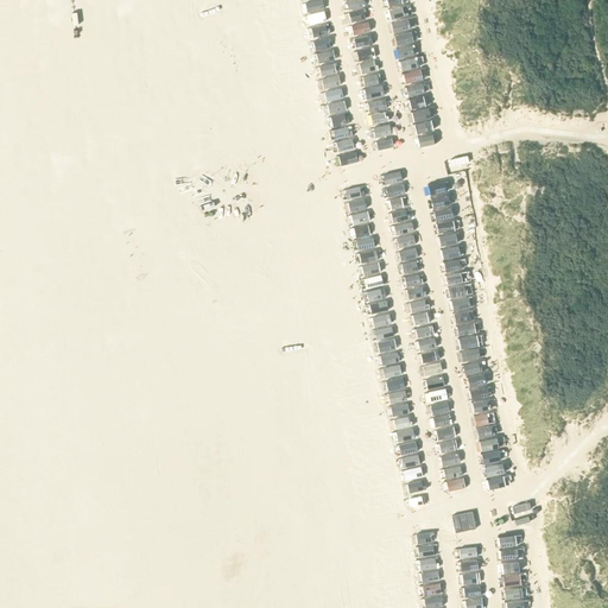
[(303,0),(306,13),(323,10),(320,0),(303,0)]
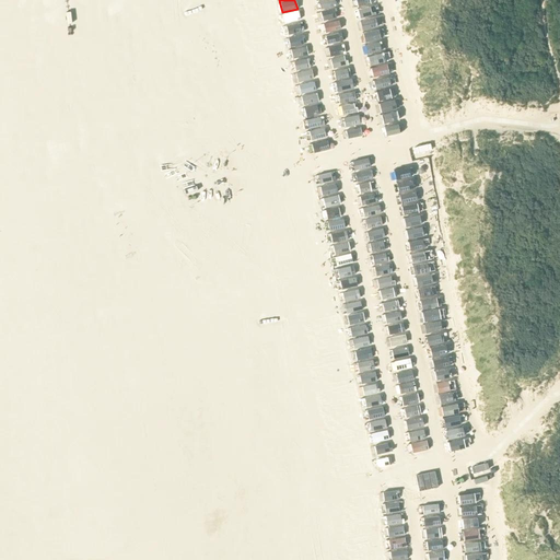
[(353,0),(358,16),(362,15),(360,8),(365,7),(363,0),(353,0)]
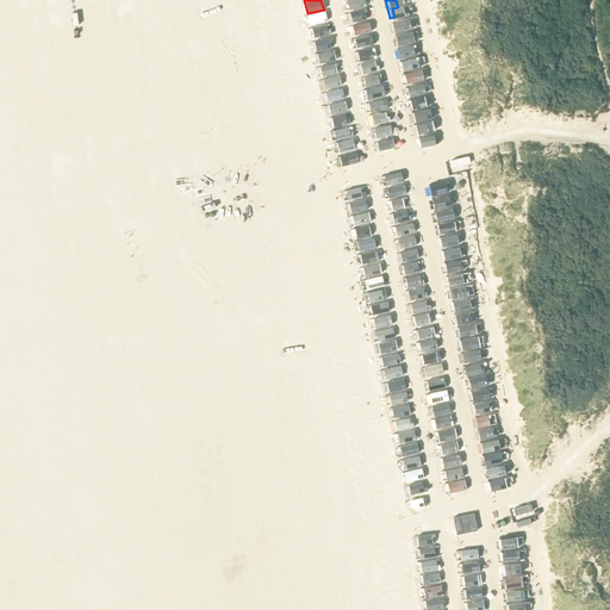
[(340,166),(356,163),(341,88),(340,88),(324,13),(307,17),(334,143),(335,142),(340,166)]
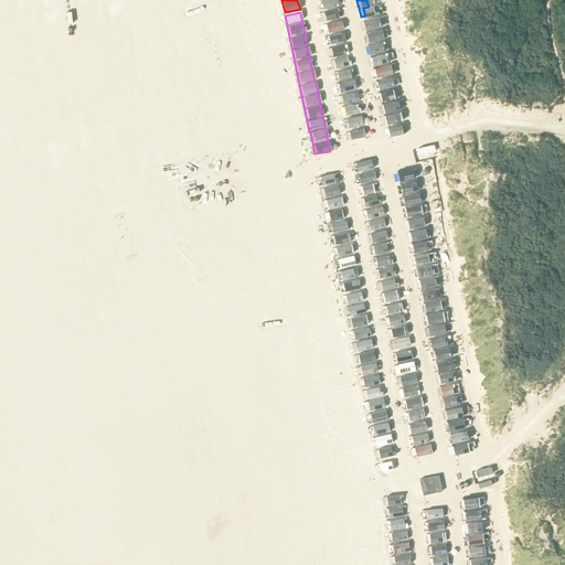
[(371,64),(385,62),(384,54),(370,55),(371,64)]
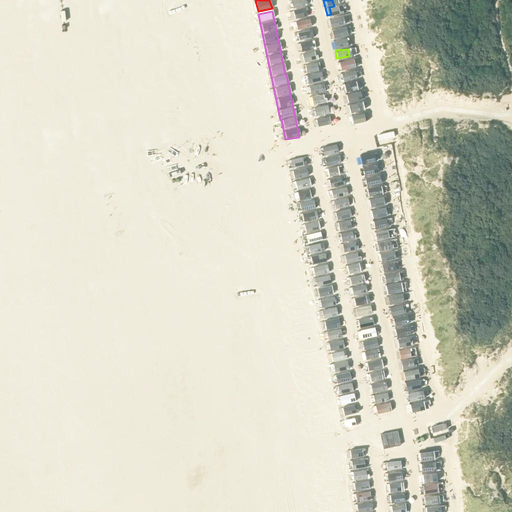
[(383,97),(381,86),(361,90),(364,101),(383,97)]
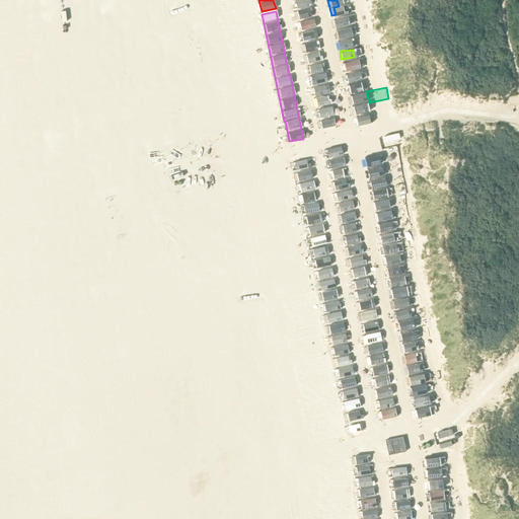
[(356,110),(354,100),(334,104),(336,116),(356,110)]
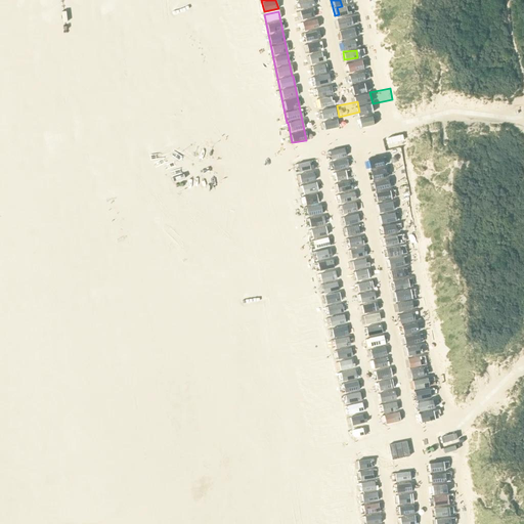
[(359,126),(374,122),(372,114),(357,118),(359,126)]
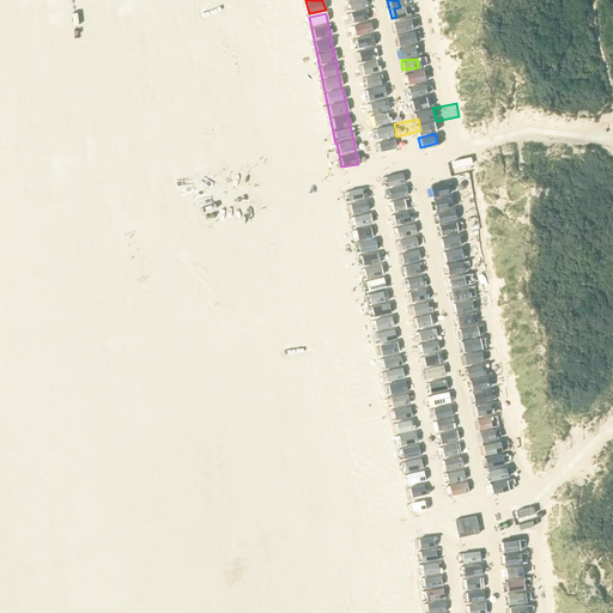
[(383,147),(380,134),(357,140),(359,152),(383,147)]
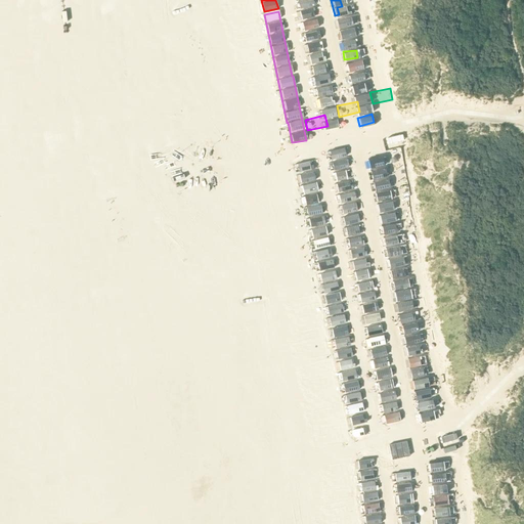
[(386,136),(386,144),(403,143),(402,135),(386,136)]
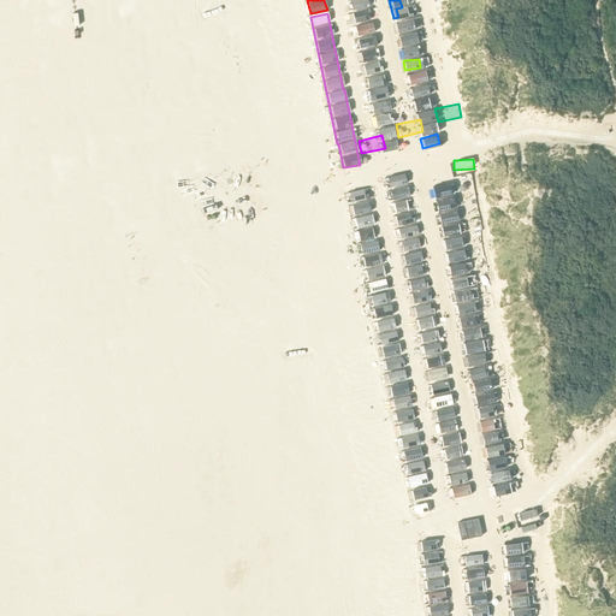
[(367,279),(384,276),(365,189),(347,193),(367,279)]
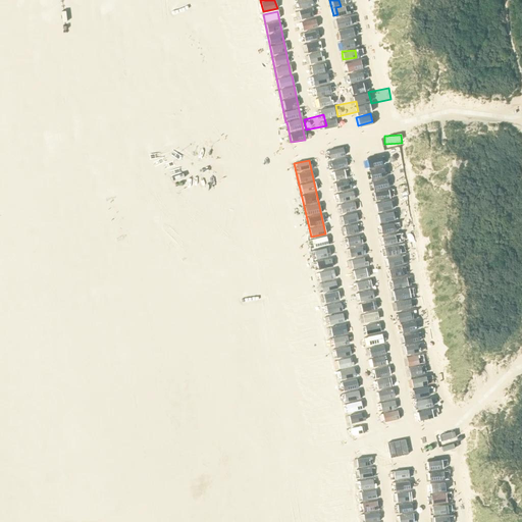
[(340,212),(355,211),(354,203),(340,204),(340,212)]
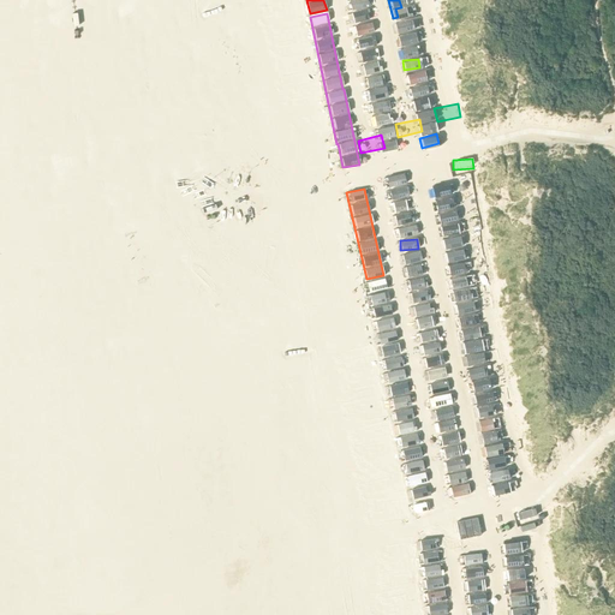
[(370,293),(368,293),(389,395),(406,392),(405,387),(394,389),(393,380),(402,378),(401,370),(382,280),(368,282),(370,293)]
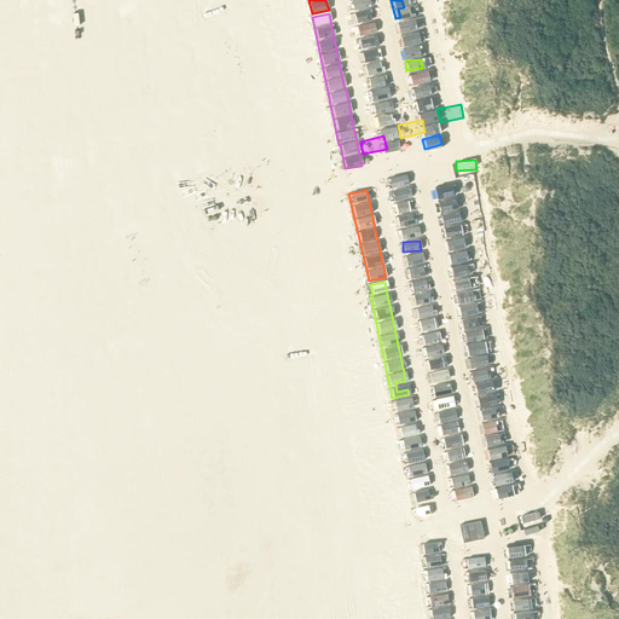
[(417,316),(433,316),(433,307),(429,307),(429,295),(420,295),(420,306),(417,306),(417,316)]
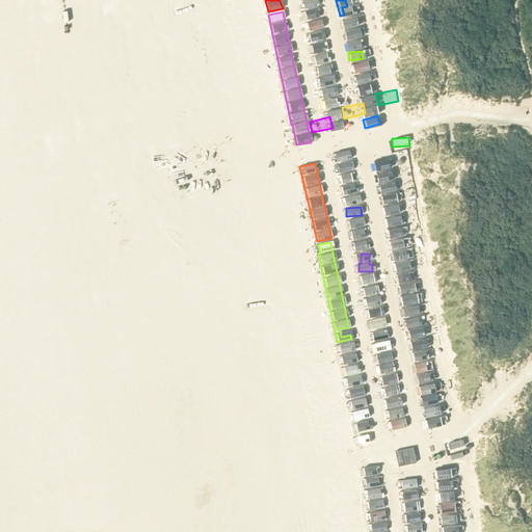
[(402,316),(420,314),(418,303),(417,303),(416,292),(415,292),(413,282),(398,284),(402,316)]
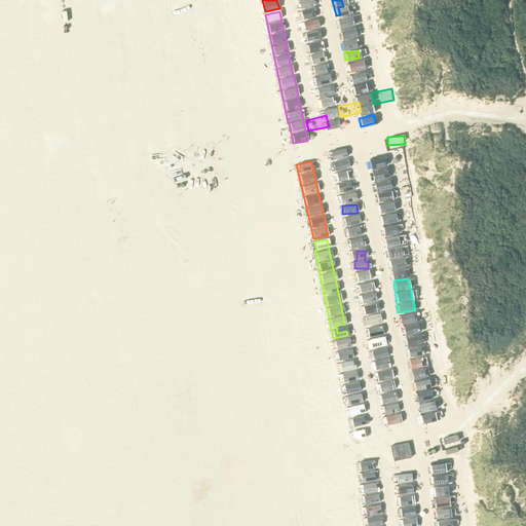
[(352,371),(350,359),(351,359),(349,348),(337,351),(341,372),(343,382),(344,382),(350,416),(351,416),(352,426),(366,423),(364,413),(355,370),(352,371)]
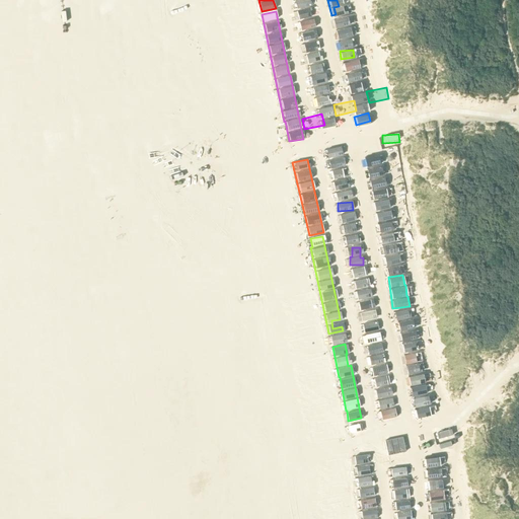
[(424,385),(411,390),(413,395),(426,390),(424,385)]
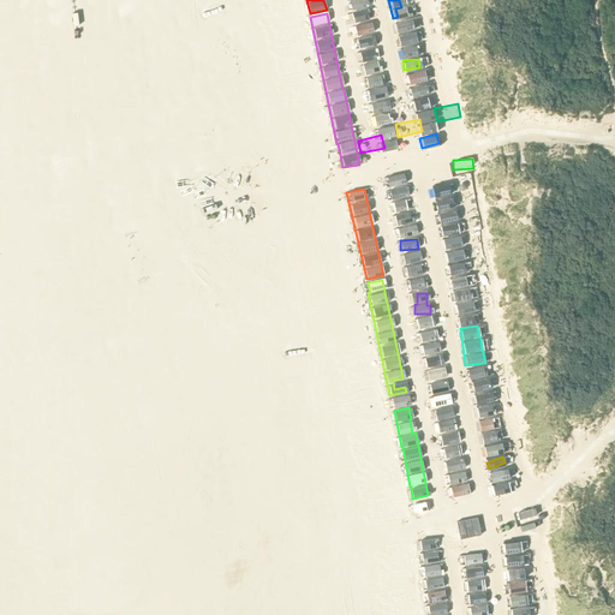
[(452,496),(469,494),(463,459),(446,461),(449,485),(451,485),(452,496)]
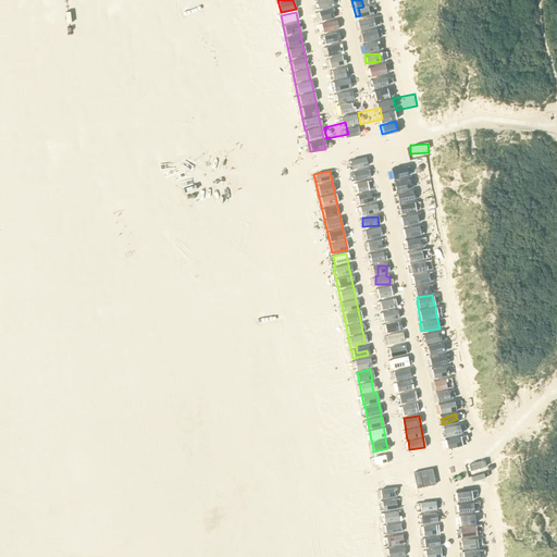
[(458,424),(443,425),(444,435),(459,434),(458,424)]
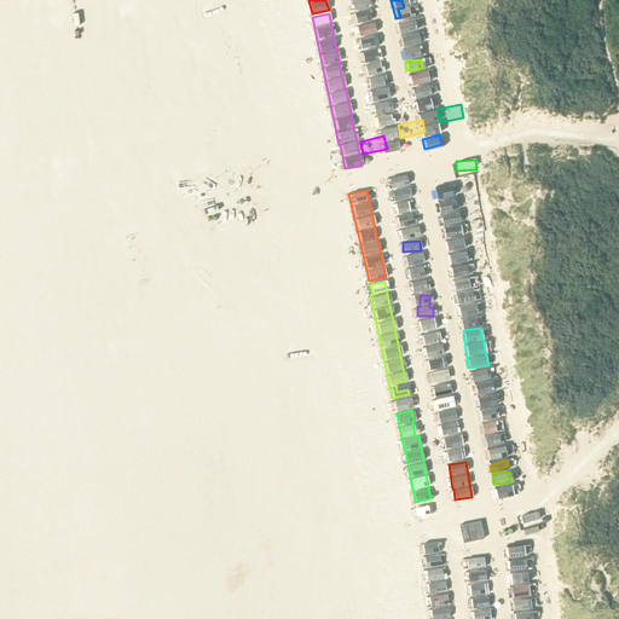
[(495,485),(496,497),(512,495),(509,484),(495,485)]
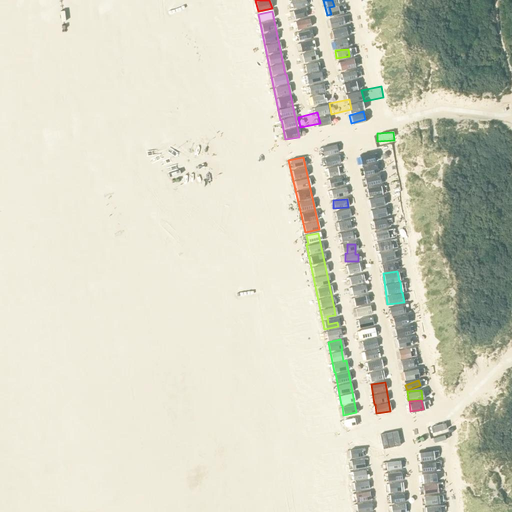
[(346,425),(355,423),(354,417),(344,419),(346,425)]
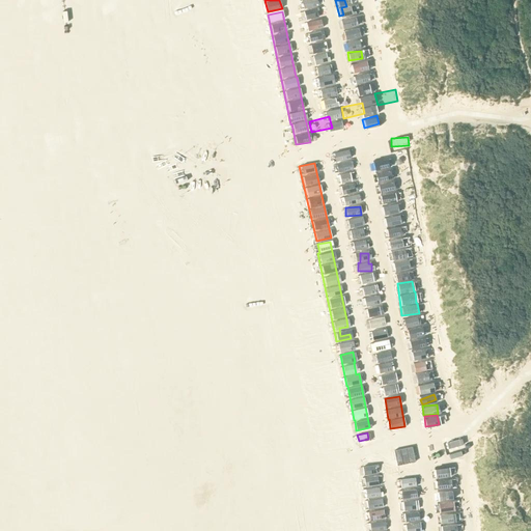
[(446,441),(447,447),(463,444),(462,438),(446,441)]
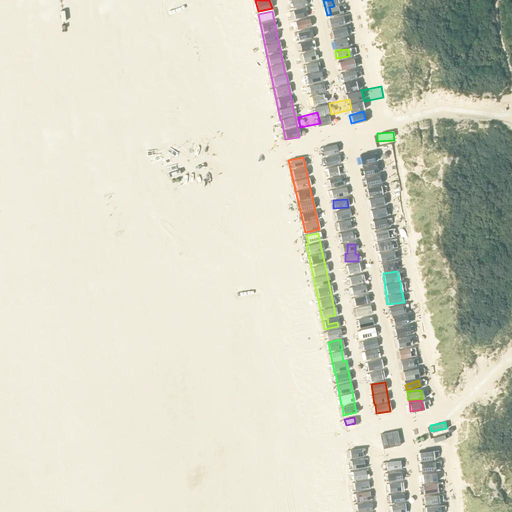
[(387,435),(389,446),(409,442),(407,431),(387,435)]
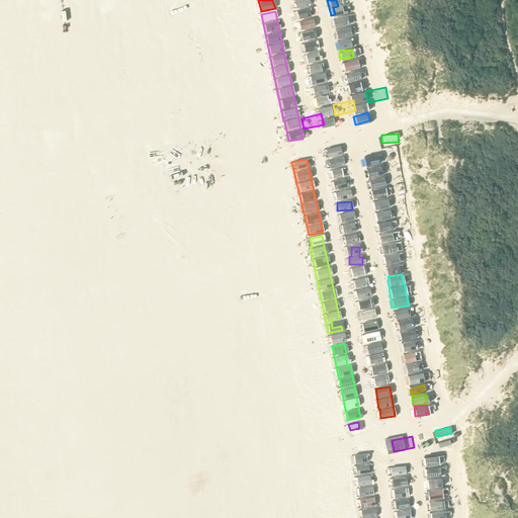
[(354,455),(356,475),(370,472),(367,453),(354,455)]
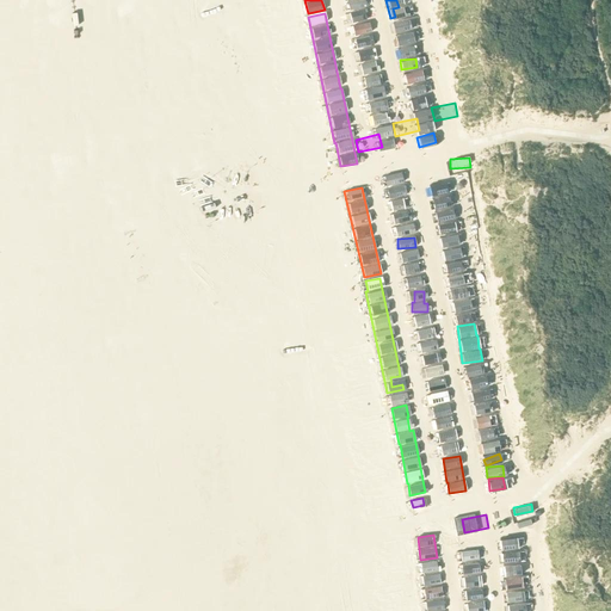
[(458,551),(461,561),(479,557),(477,548),(458,551)]
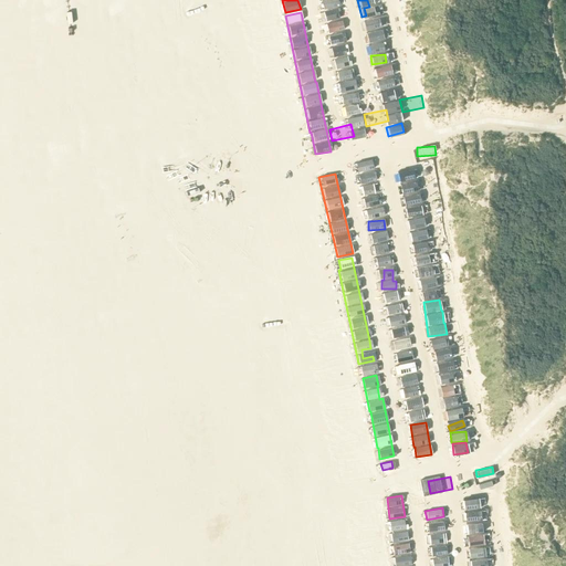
[(428,522),(429,544),(444,543),(443,521),(428,522)]
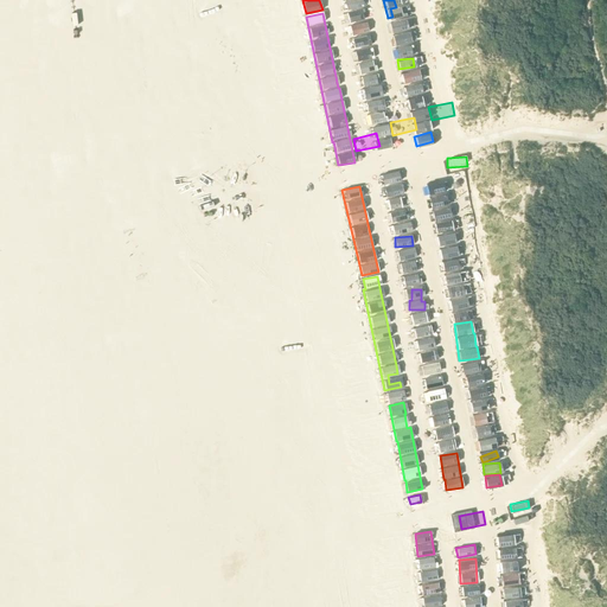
[(500,575),(502,585),(519,582),(517,573),(500,575)]
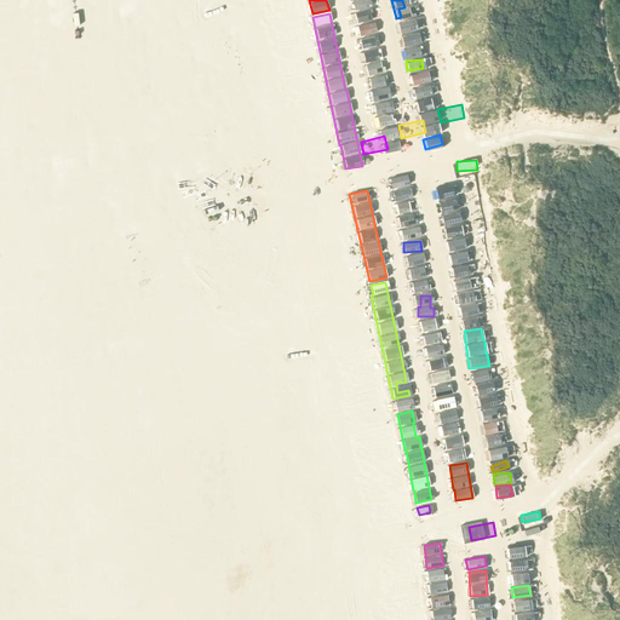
[(512,601),(515,610),(532,607),(529,597),(512,601)]
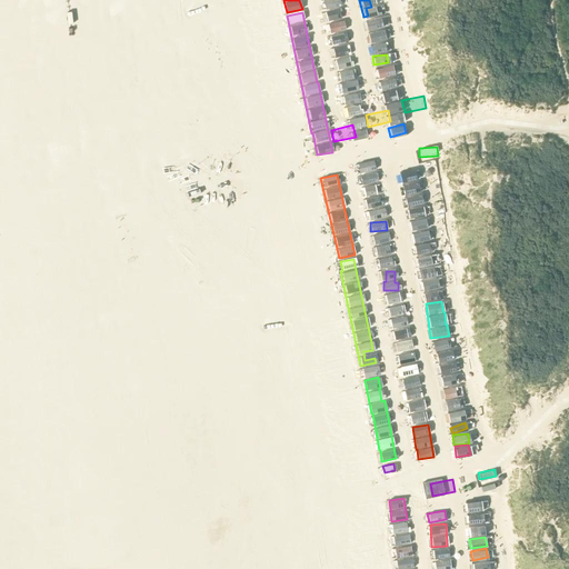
[(411,568),(411,559),(397,559),(397,568),(411,568)]
